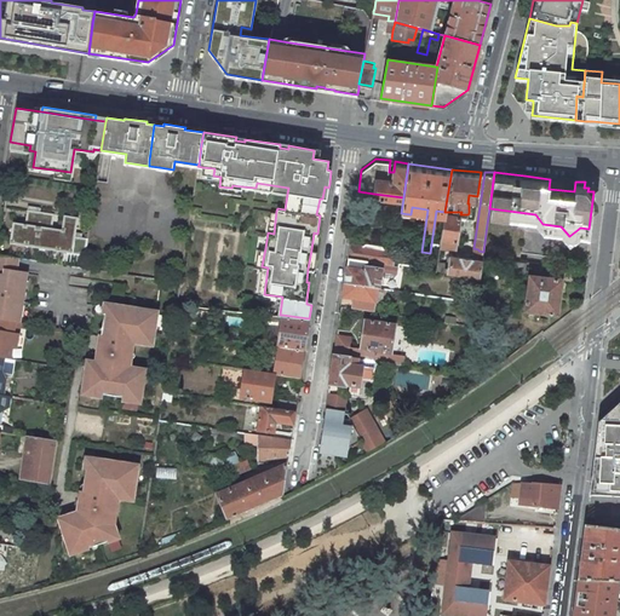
[(288,188),(257,183),(256,188),(287,194),(288,188)]
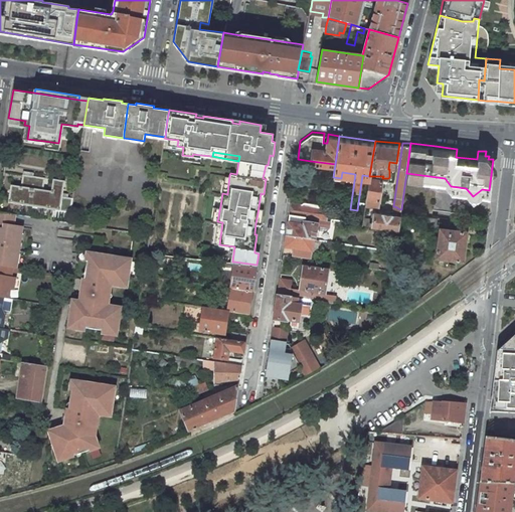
[(9,200),(70,210),(72,196),(62,195),(65,179),(53,177),(51,193),(42,191),(45,176),(23,172),(21,184),(20,188),(11,187),(9,200)]
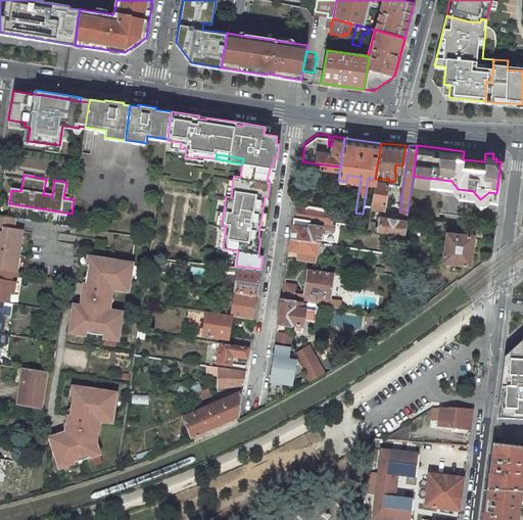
[(389,179),(375,179),(370,214),(374,215),(375,205),(384,207),(388,181),(389,179)]
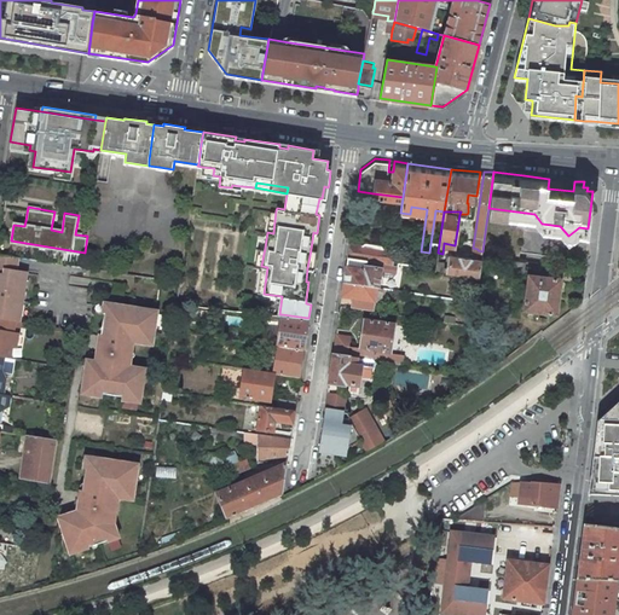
[(362,244),(351,242),(348,256),(382,261),(393,262),(394,260),(395,249),(385,248),(381,244),(365,242),(362,244)]
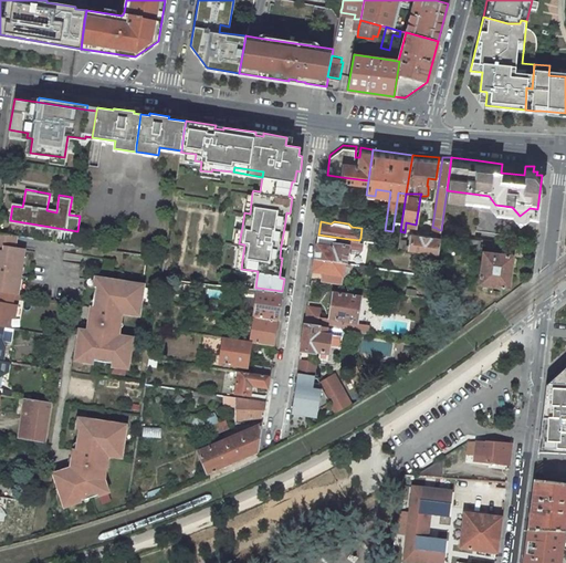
[(13,232),(0,230),(0,248),(3,249),(3,243),(16,246),(17,232),(13,232)]
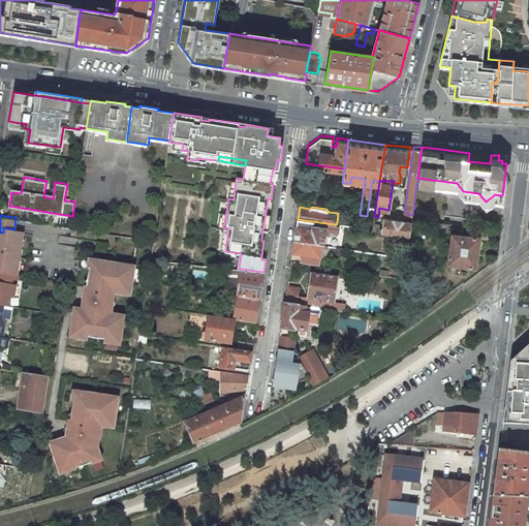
[(383,225),(373,223),(373,227),(409,234),(411,220),(384,215),(383,225)]
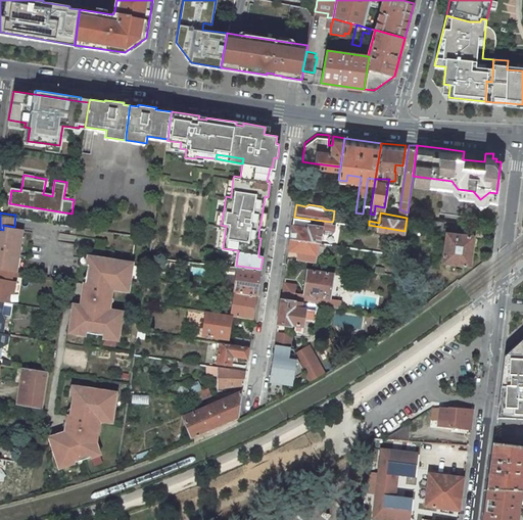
[(323,221),(294,217),(291,237),(319,241),(320,241),(323,221)]
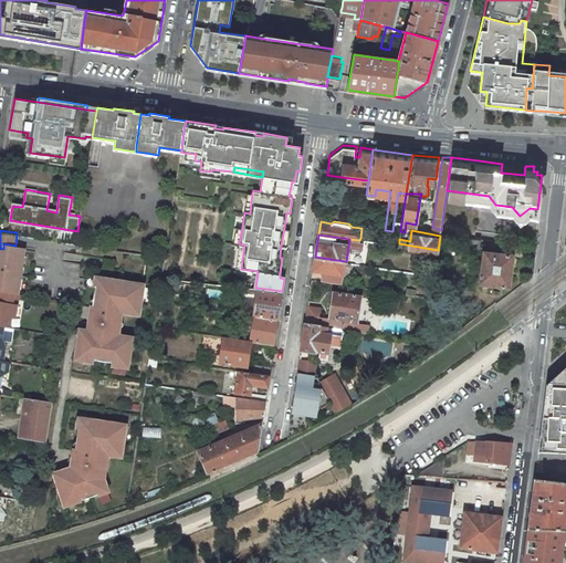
[(480,237),(463,235),(462,243),(479,246),(480,237)]
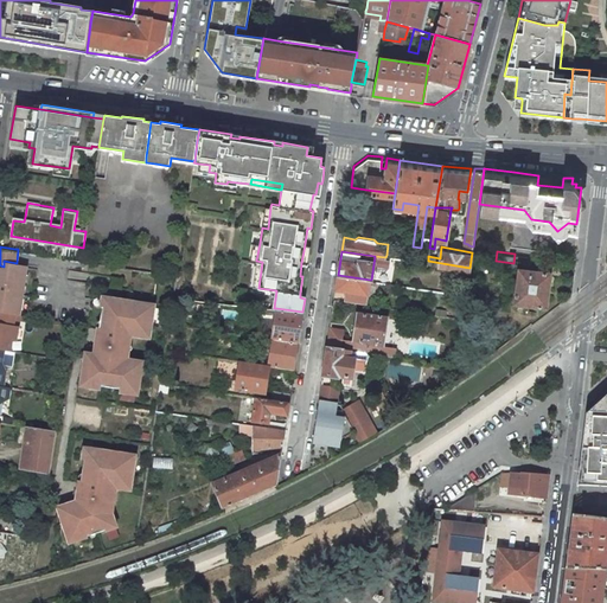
[(17,263),(4,261),(4,267),(0,265),(0,309),(1,310),(14,312),(19,313),(26,264),(17,263)]
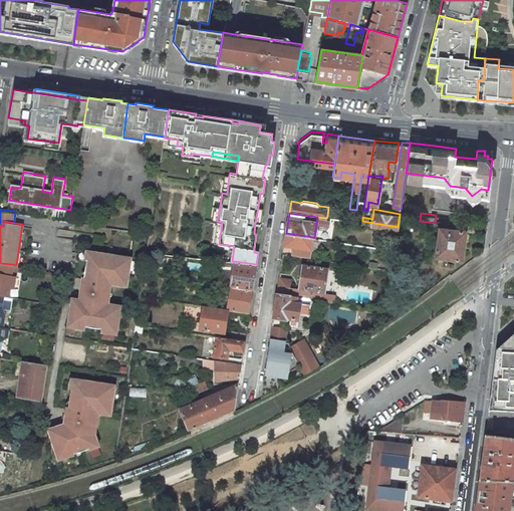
[(466,231),(440,228),(436,257),(463,260),(466,231)]
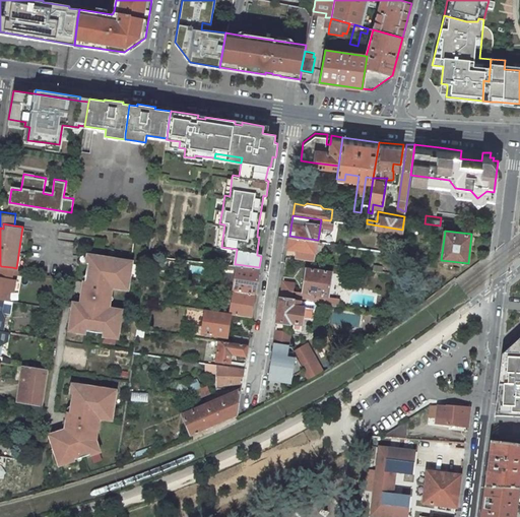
[(317,240),(289,236),(287,247),(296,248),(295,253),(311,255),(320,251),(322,240),(318,240),(317,240)]
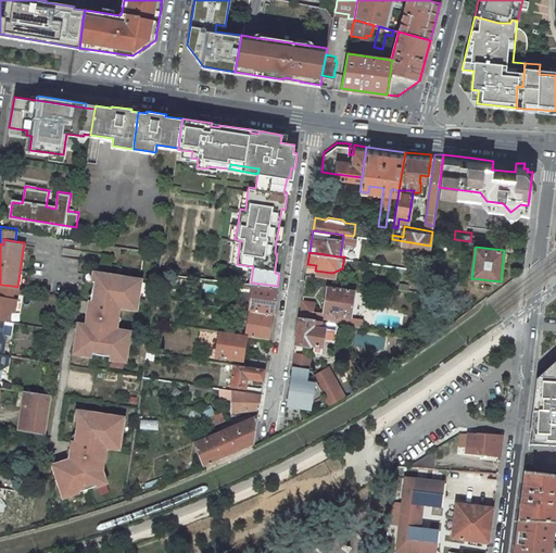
[(159,271),(158,277),(158,280),(165,281),(167,272),(159,271)]
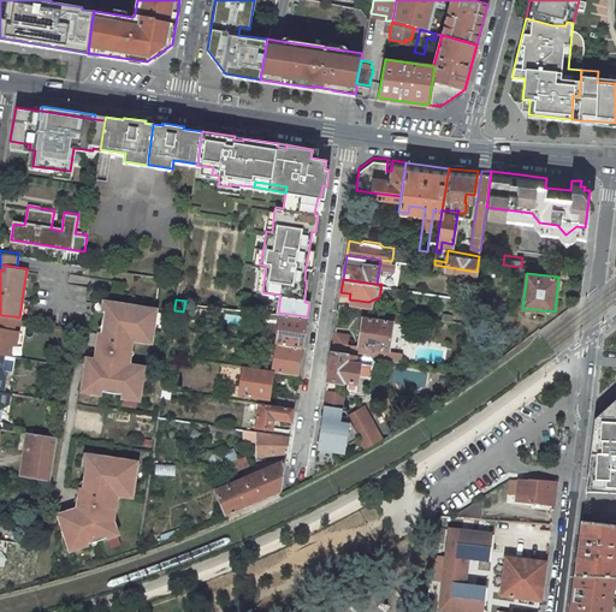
[(134,337),(150,339),(155,309),(140,307),(138,307),(138,310),(120,308),(122,304),(105,301),(101,332),(102,332),(99,349),(96,349),(95,361),(88,360),(84,381),(96,382),(95,387),(128,393),(129,387),(140,390),(143,368),(129,366),(134,337)]
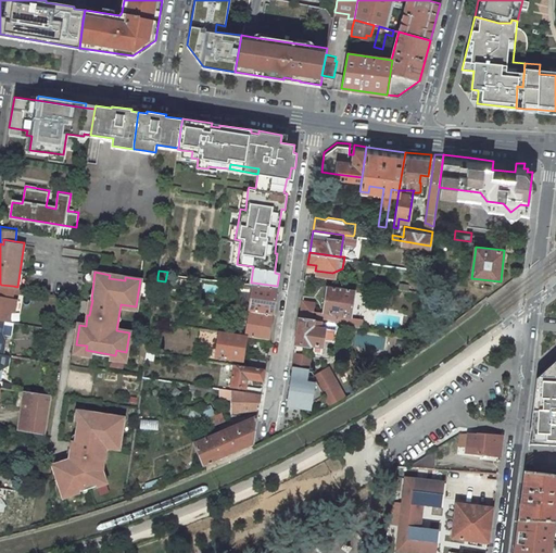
[(277,286),(253,283),(249,309),(273,312),(277,286)]
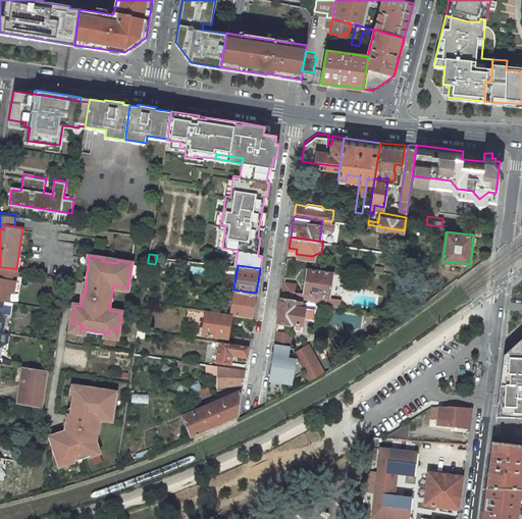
[(1,267),(0,271),(0,298),(3,299),(8,300),(9,291),(12,292),(14,279),(10,279),(12,268),(1,267)]
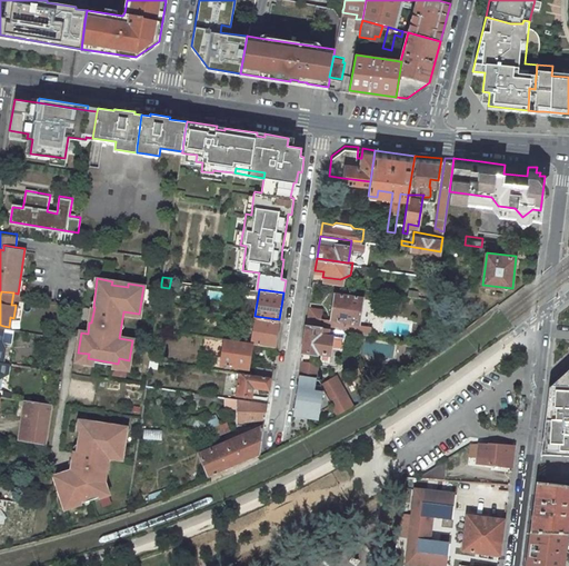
[(363,296),(336,291),(331,318),(359,323),(363,296)]
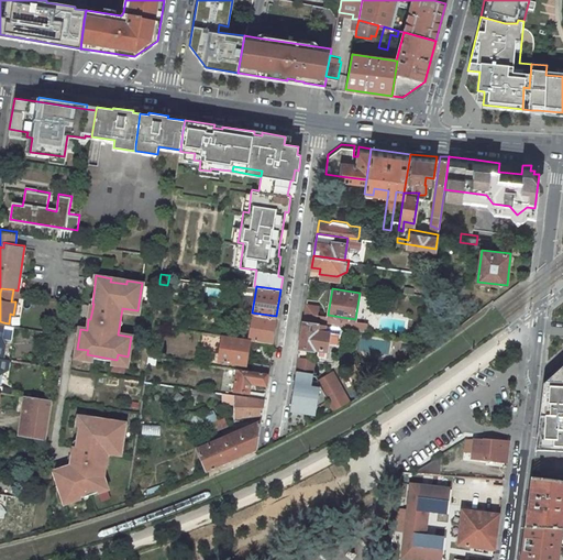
[(306,303),(306,306),(304,320),(313,321),(315,313),(316,308),(317,304),(306,303)]
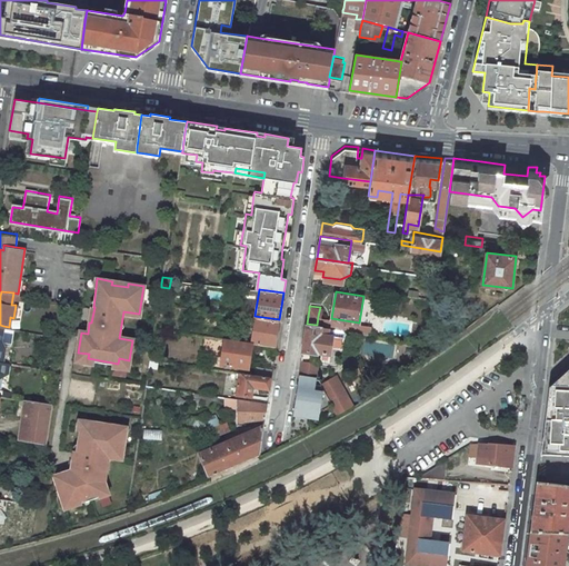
[(279,319),(255,316),(253,330),(242,328),(240,340),(252,341),(276,346),(279,319)]
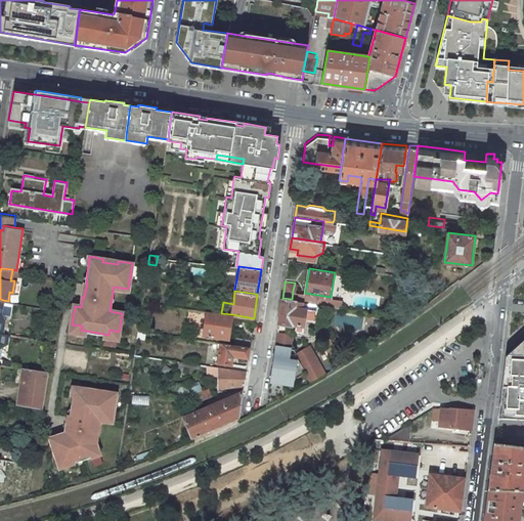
[(305,293),(293,291),(292,299),(299,300),(316,303),(317,298),(331,300),(331,297),(305,293)]
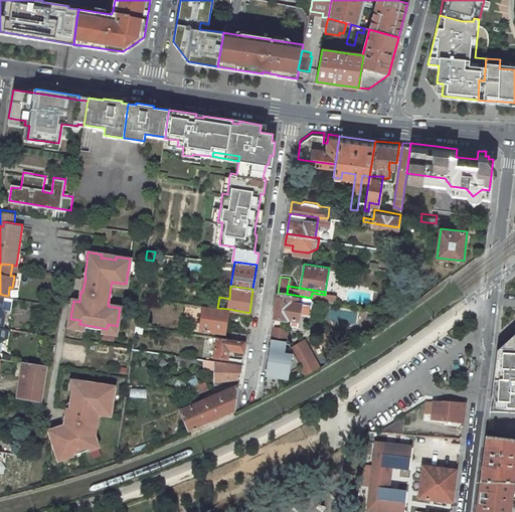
[(325,295),(324,300),(336,302),(337,294),(325,292),(325,295)]
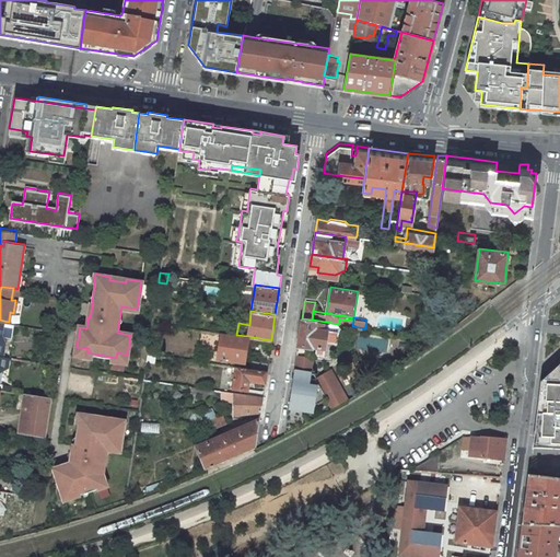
[(312,320),(302,318),(298,345),(313,347),(313,346),(325,347),(327,329),(318,328),(319,321),(312,320)]
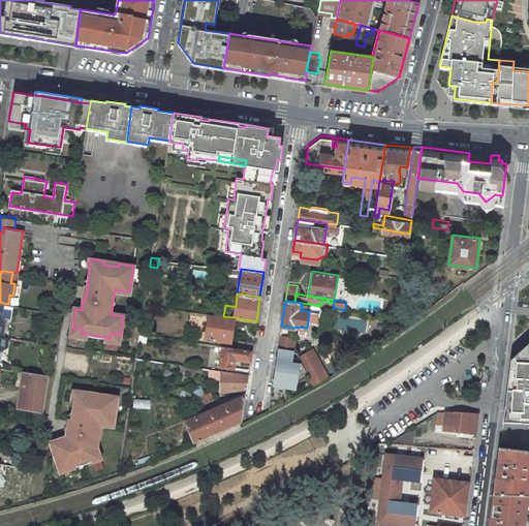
[(301,310),(309,311),(318,312),(319,306),(302,303),(301,310)]
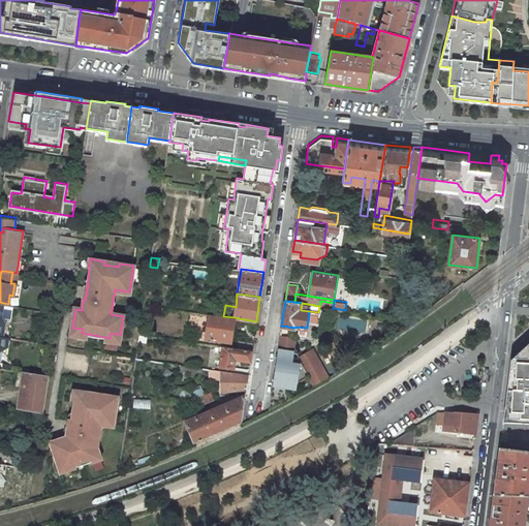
[(223,316),(209,314),(205,338),(230,342),(235,317),(223,316)]
